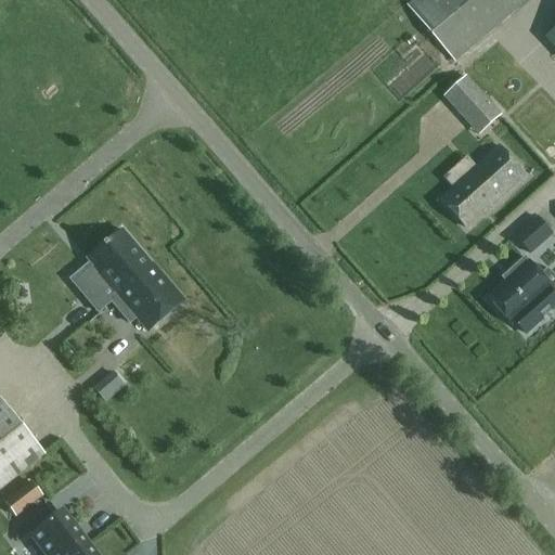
[(415,0),(408,7),(454,62),(527,0),(415,0)]
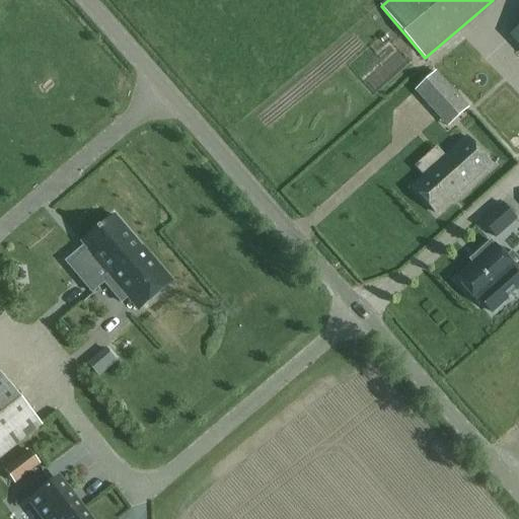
[(436,73),(416,90),(448,126),(467,108),(436,73)]
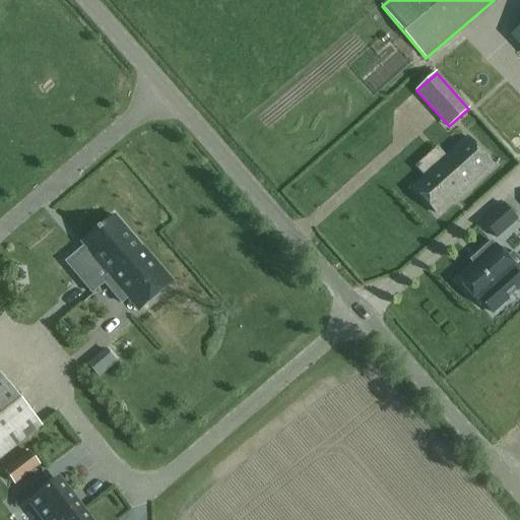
[(456,200),(493,168),(467,139),(413,188),(437,214),(454,198),(456,200)]
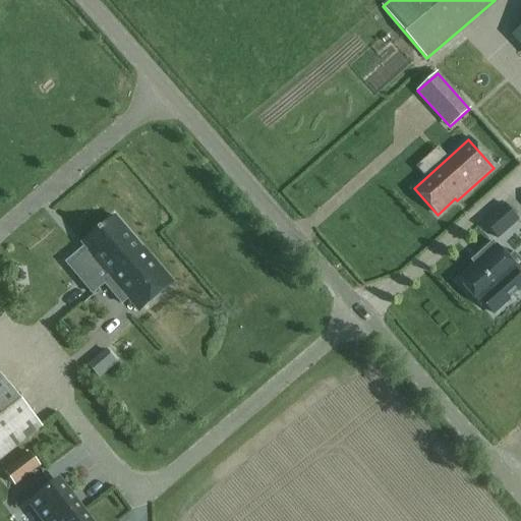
[(493,214),(507,230),(517,221),(503,205),(493,214)]
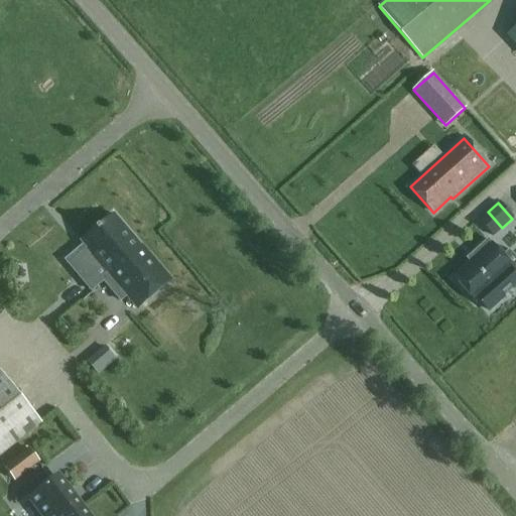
[(91,291),(103,281),(141,248),(140,247),(139,248),(131,239),(133,238),(113,215),(81,241),(94,256),(89,260),(87,257),(73,270),(91,291)]
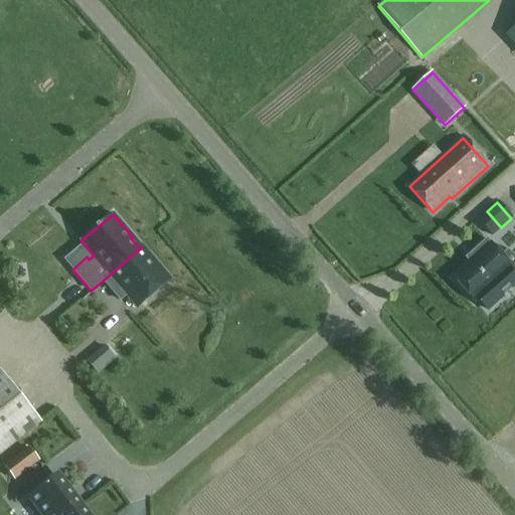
[(493,289),(513,271),(512,269),(514,266),(514,259),(507,249),(500,255),(486,239),(472,252),(474,253),(466,260),(469,263),(452,278),(473,302),(490,286),(493,289)]
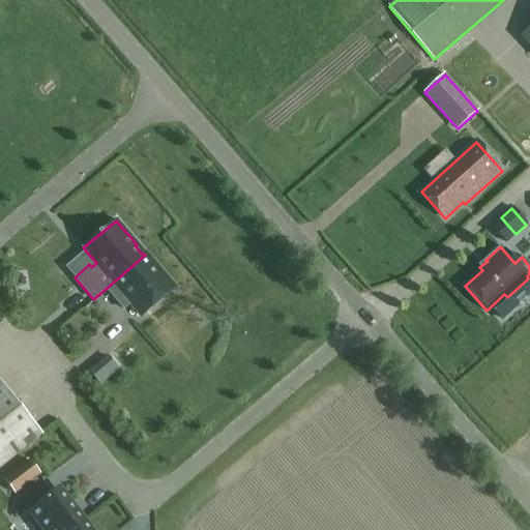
[(174,289),(145,255),(106,289),(123,310),(126,307),(124,305),(128,301),(142,316),(174,289)]
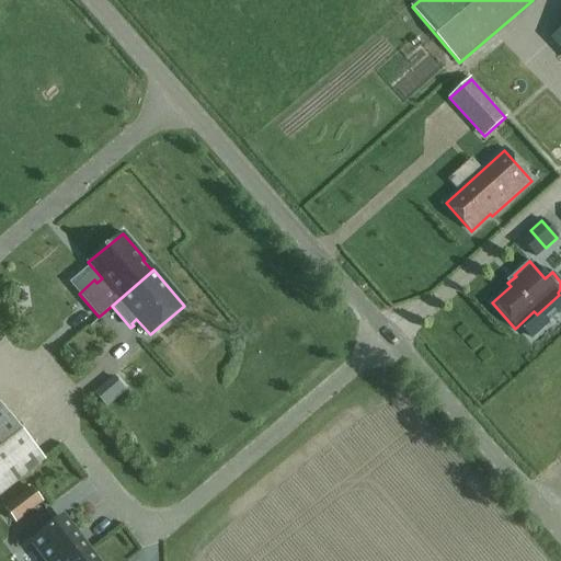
[(106,408),(122,395),(110,380),(95,393),(106,408)]
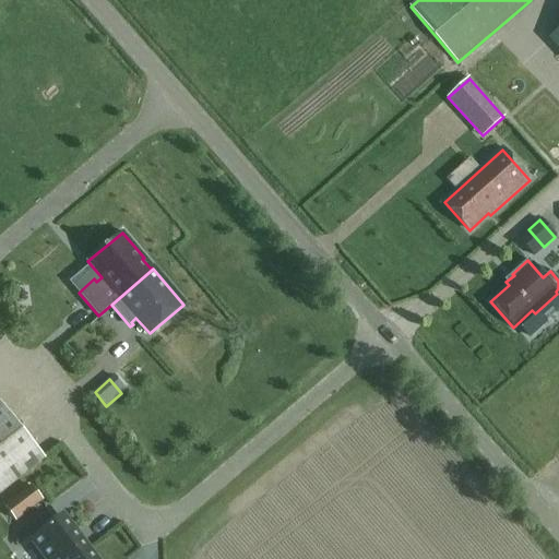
[(0,490),(44,458),(0,400),(0,490)]
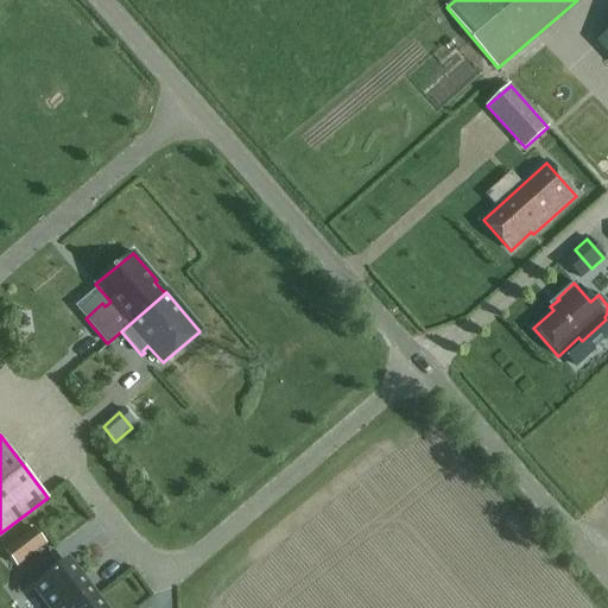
[(19,542),(6,551),(17,567),(31,556),(45,545),(33,530),(19,542)]
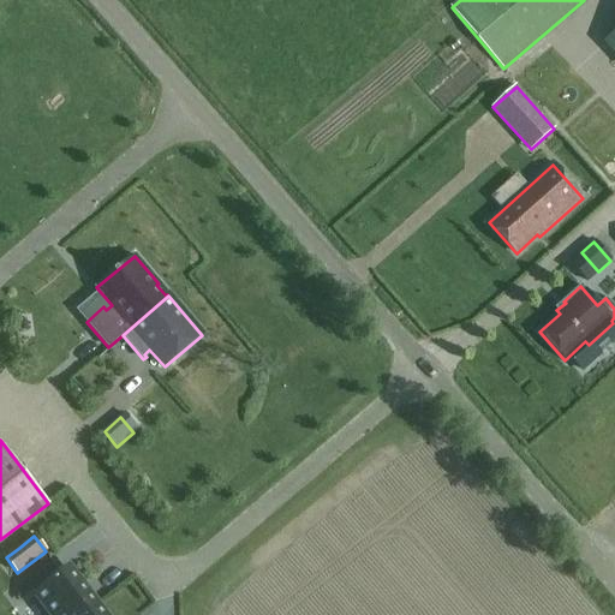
[(84,614),(97,605),(67,568),(35,593),(51,614),(84,614)]
